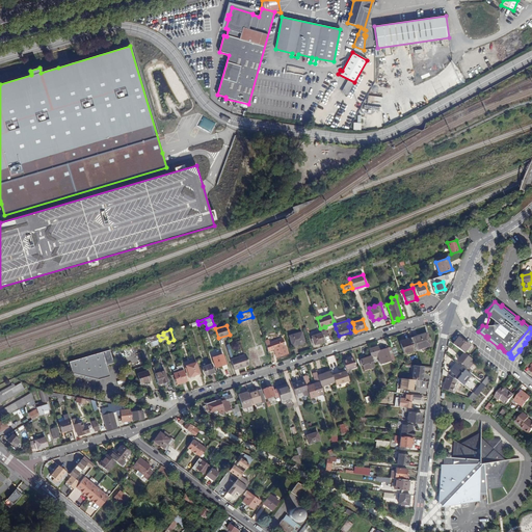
[(301,331),(289,336),(292,346),(304,342),(301,331)]
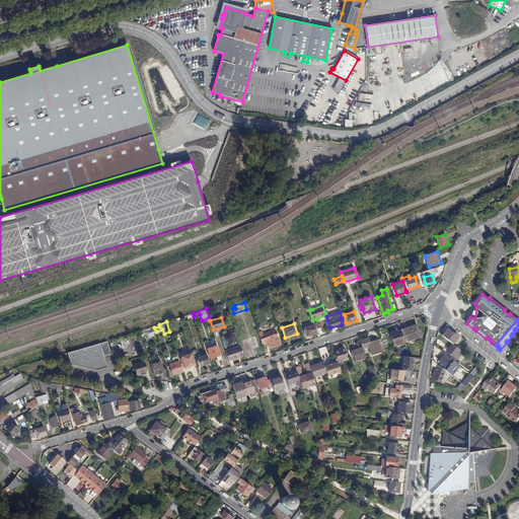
[(306,337),(317,332),(314,324),(304,327),(306,337)]
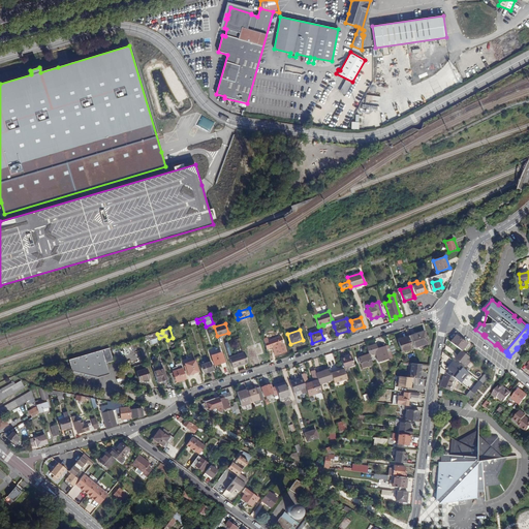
[(411,335),(415,347),(429,342),(425,331),(411,335)]
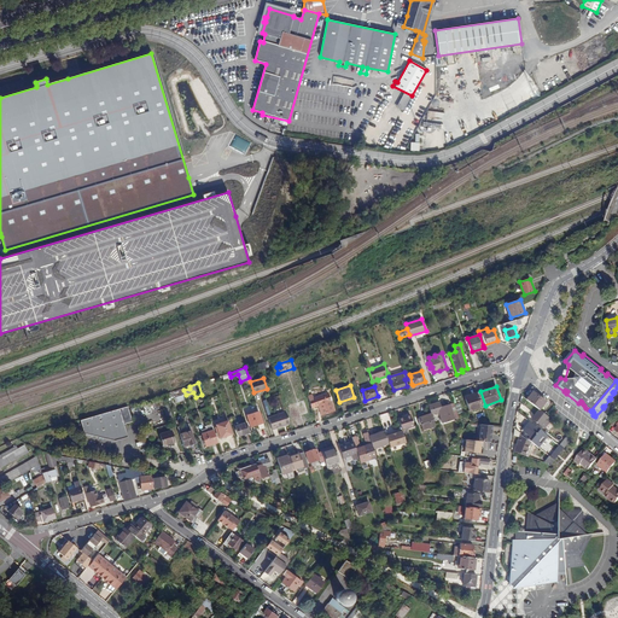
[(182,389),(165,394),(168,401),(174,398),(184,396),(185,395),(182,389)]
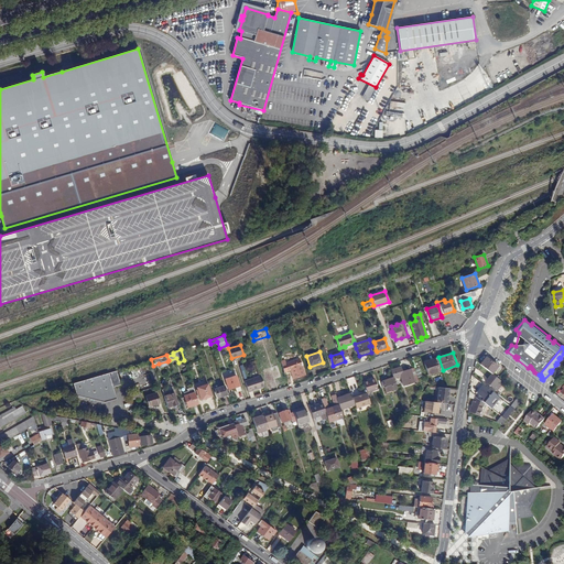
[(429,375),(443,370),(438,357),(429,360),(430,362),(425,365),(429,375)]
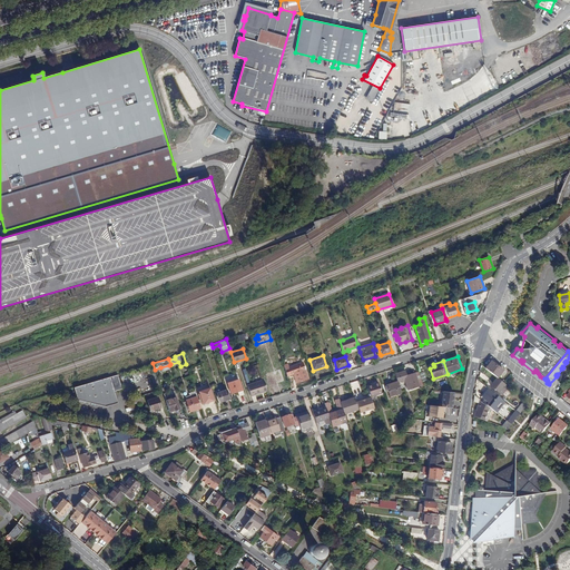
[(484,369),(497,377),(502,370),(491,361),(484,369)]
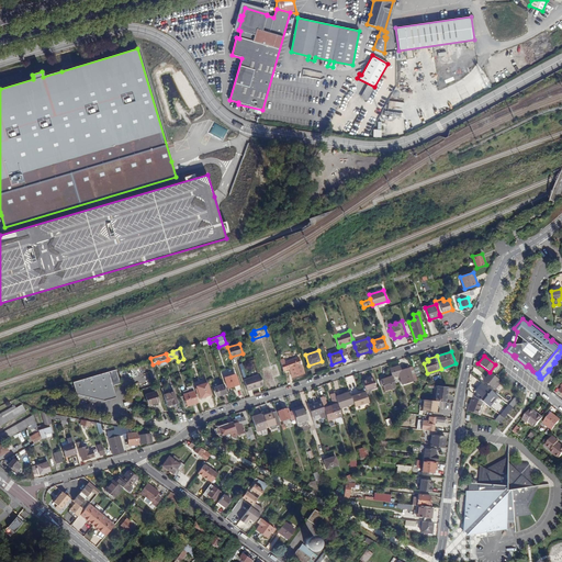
[(280,360),(281,363),(283,371),(290,369),(292,378),(304,373),(299,358),(285,362),(284,359),(280,360)]
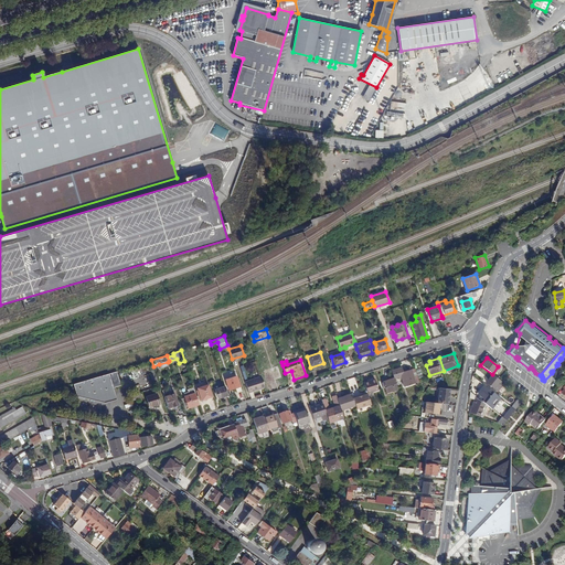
[(392,371),(394,379),(398,377),(402,376),(402,379),(405,386),(419,382),(415,369),(403,372),(402,368),(392,371)]
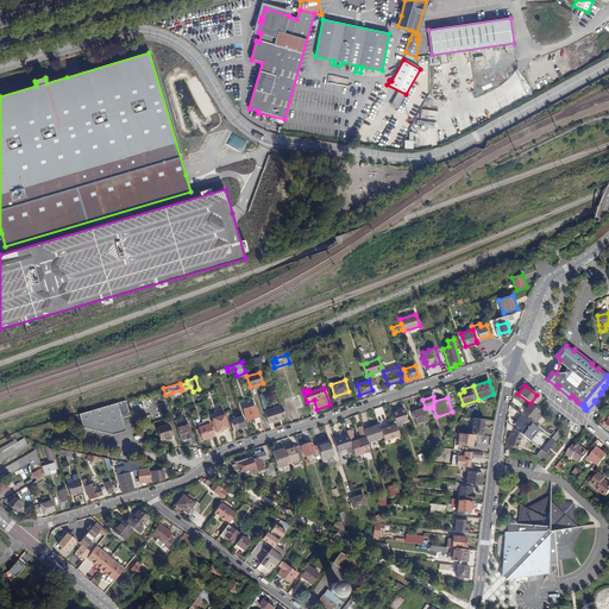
[(302,406),(299,397),(294,399),(287,401),(289,410),(302,406)]
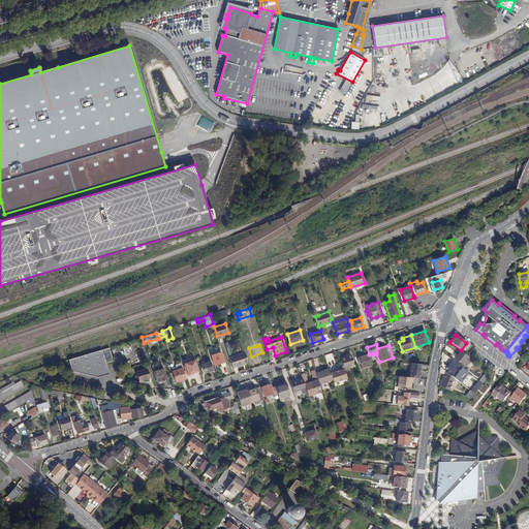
[(110,348),(68,360),(71,371),(98,377),(107,374),(109,372),(105,363),(105,362),(107,361),(109,363),(110,362),(112,358),(110,348)]
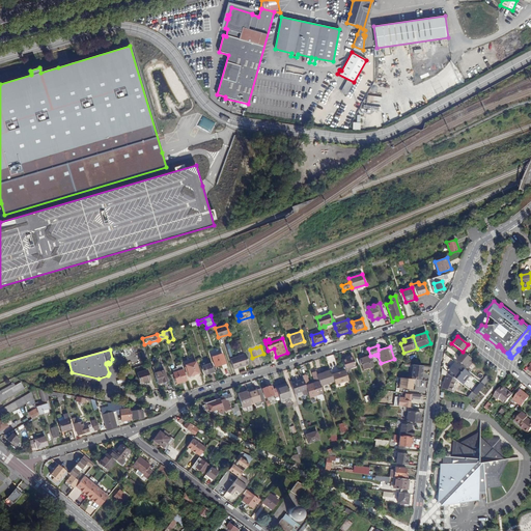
[(469,357),(467,356),(463,352),(456,360),(464,365),(468,368),(474,361),(470,358),(469,357)]
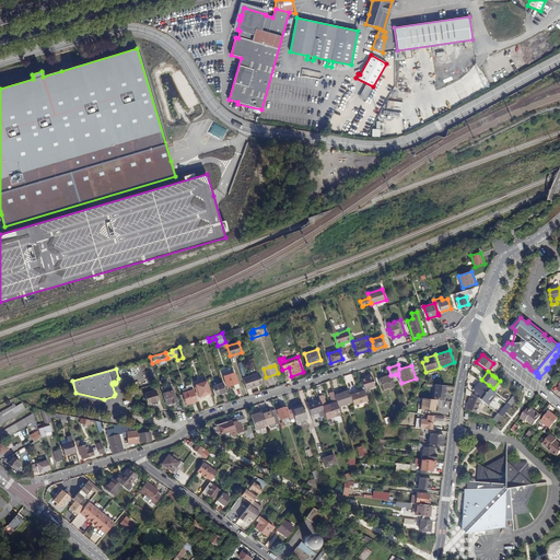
[(234,372),(223,376),(226,387),(233,385),(234,389),(240,387),(234,372)]
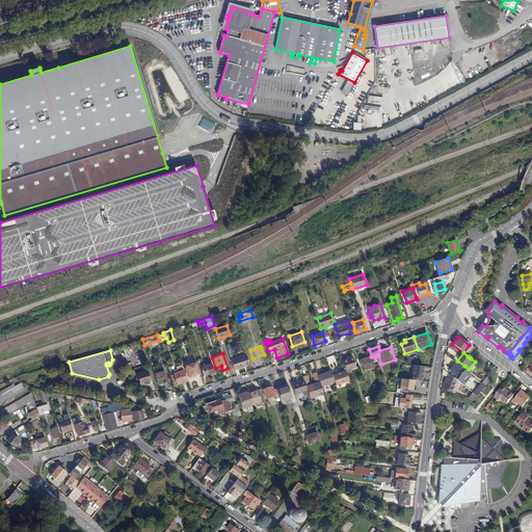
[(249,365),(246,354),(231,360),(234,370),(249,365)]
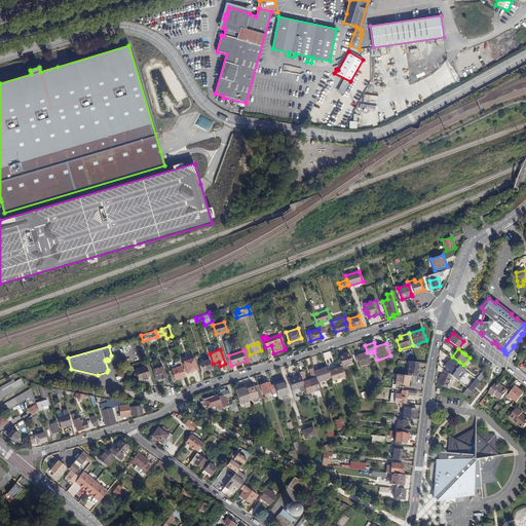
[(349,352),(339,357),(342,367),(352,363),(349,352)]
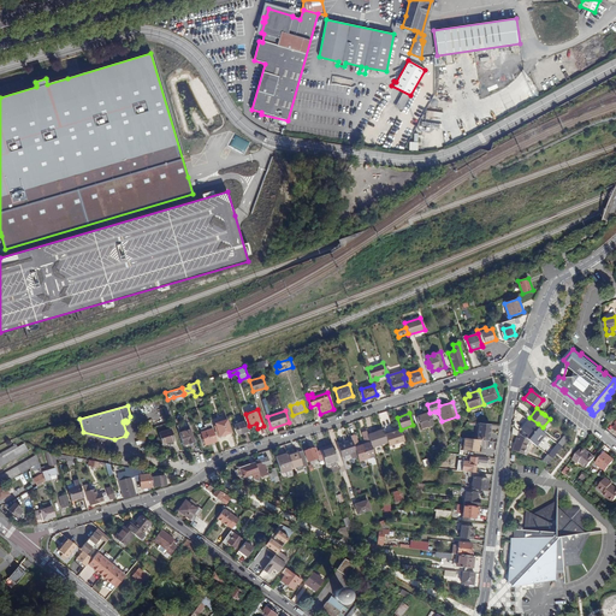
[(433,424),(430,413),(418,416),(419,421),(418,421),(418,424),(420,424),(422,430),(428,428),(427,426),(433,424)]
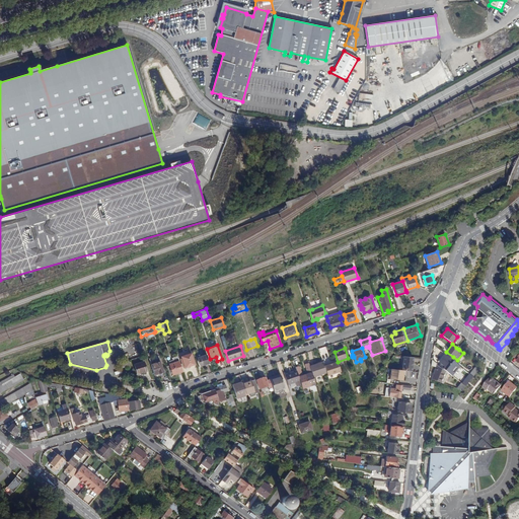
[(195,364),(193,356),(192,353),(180,357),(181,359),(184,368),(195,364)]
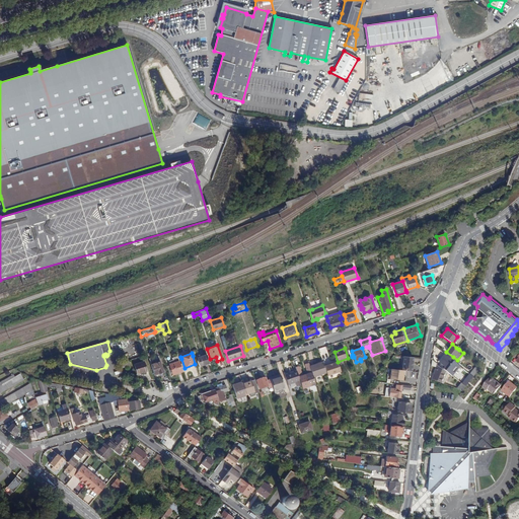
[(321,356),(323,362),(330,360),(328,353),(321,356)]
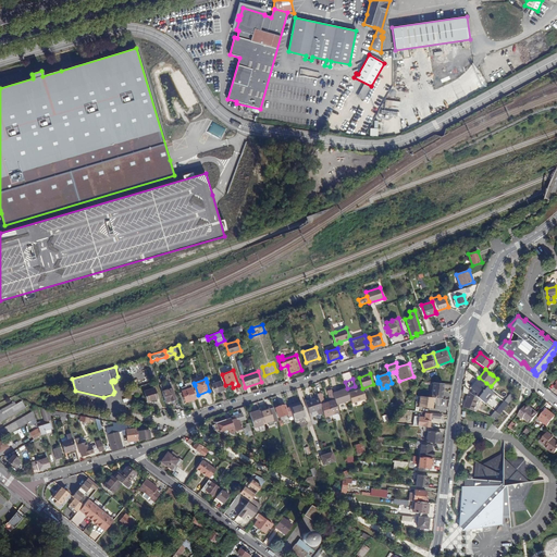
[(474,395),(478,398),(484,403),(493,393),(477,380),(470,388),(475,394),(474,395)]
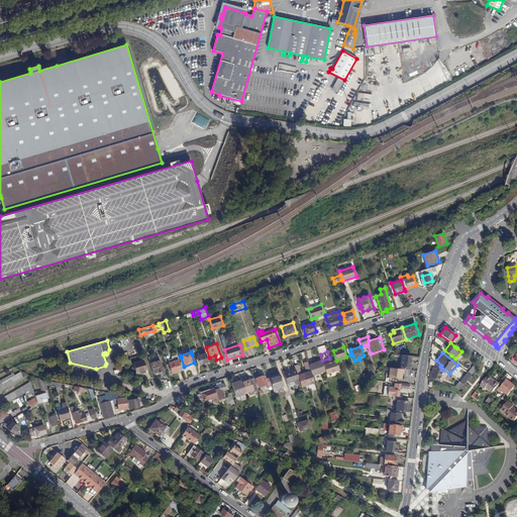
[(200,365),(209,362),(206,353),(197,356),(200,365)]
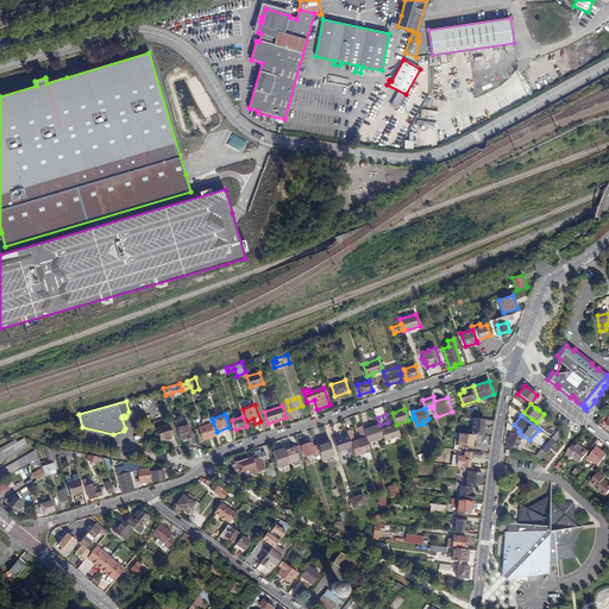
[(186,418),(174,421),(181,440),(192,437),(186,418)]
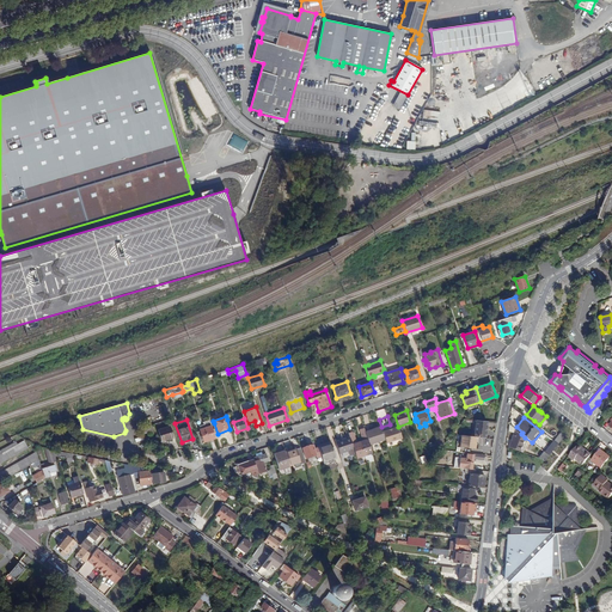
[(203,442),(215,439),(209,420),(202,422),(203,424),(199,426),(203,442)]
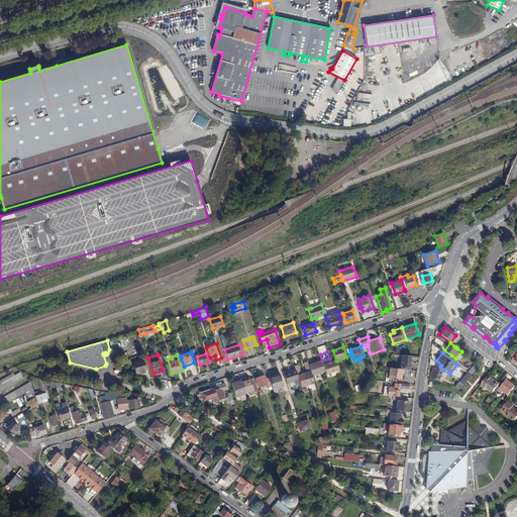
[(402,369),(410,370),(412,356),(411,356),(402,355),(401,369),(402,369)]
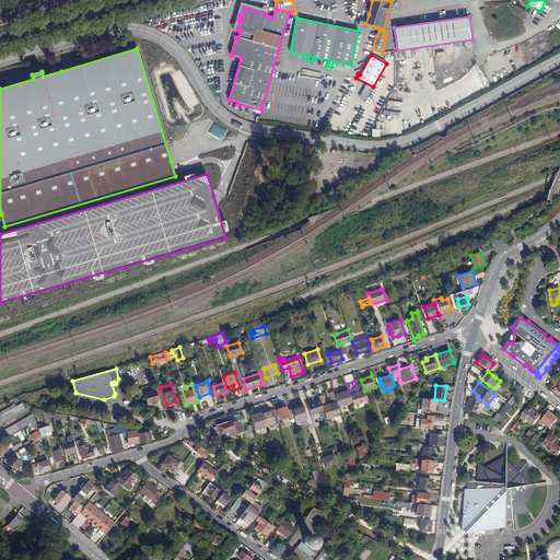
[(150,391),(149,386),(130,392),(131,395),(138,393),(139,394),(150,391)]
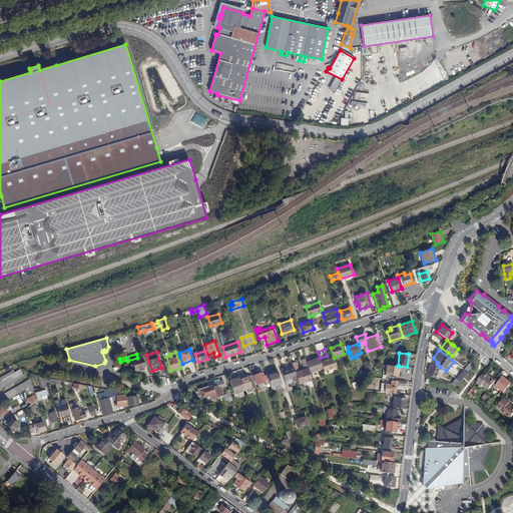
[(440,367),(437,364),(427,356),(426,362),(431,363),(426,375),(436,379),(440,367)]
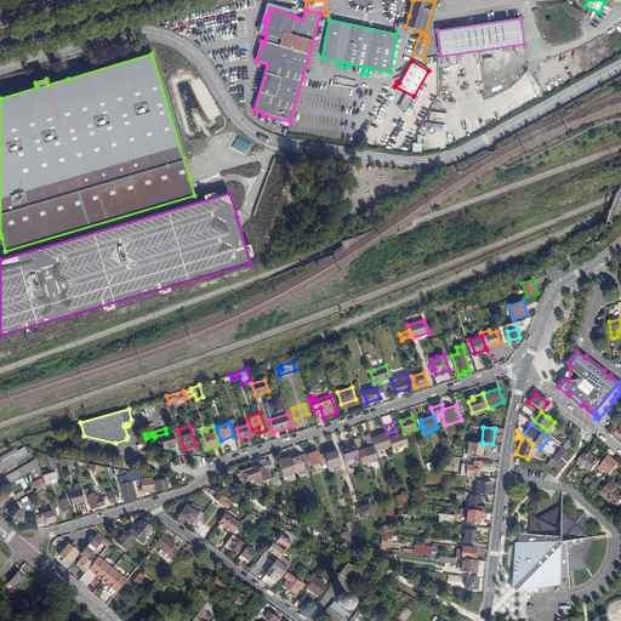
[(172,433),(160,437),(164,448),(176,444),(172,433)]
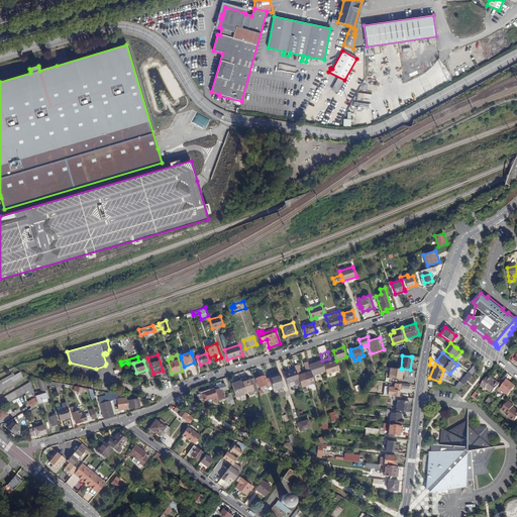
[(323,364),(322,360),(309,365),(312,376),(325,371),(323,364)]
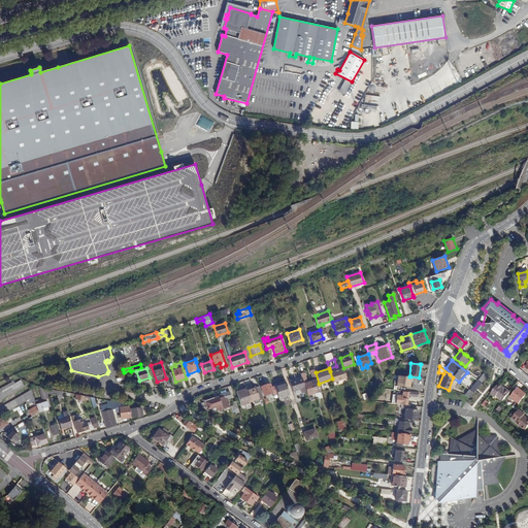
[(332,378),(333,383),(347,377),(343,368),(334,371),(334,370),(330,371),(332,378)]
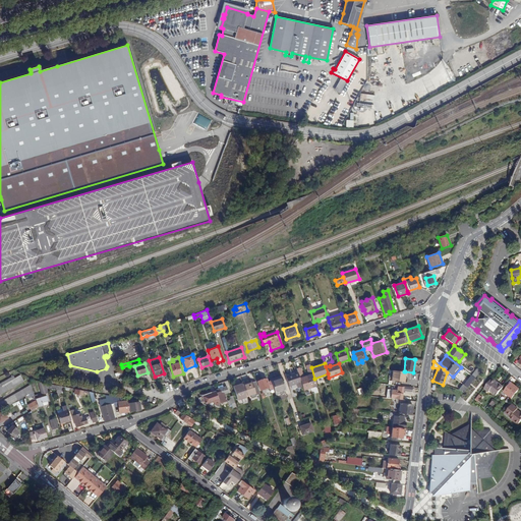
[(316,386),(314,379),(311,367),(309,364),(305,365),(308,375),(303,377),(300,367),(296,368),(297,370),(297,372),(302,387),(303,390),(316,386)]
